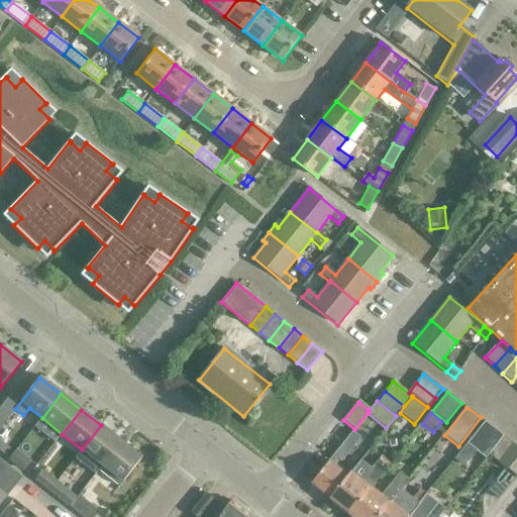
[(470,440),(455,459),(464,467),(476,450),(486,458),(489,454),(504,435),(486,421),(470,440)]
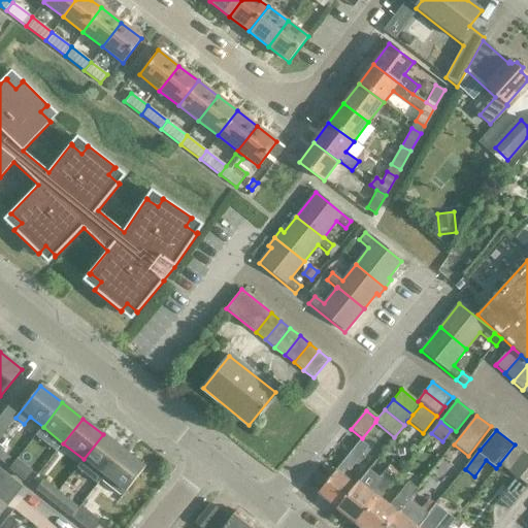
[(84,459),(77,467),(98,483),(100,480),(100,481),(124,451),(103,434),(84,459)]
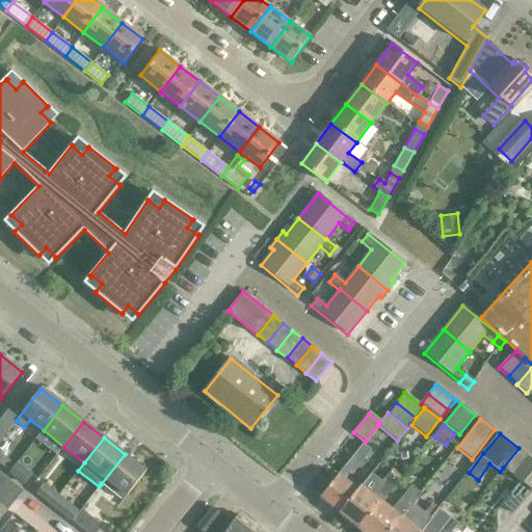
[(339,513),(356,491),(342,479),(347,473),(350,476),(370,452),(362,445),(338,476),(334,473),(324,484),(328,487),(320,498),(339,513)]
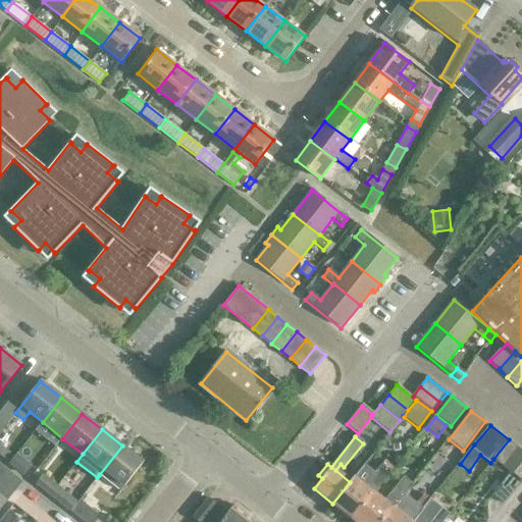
[(519,447),(509,439),(493,459),(504,467),(519,447)]
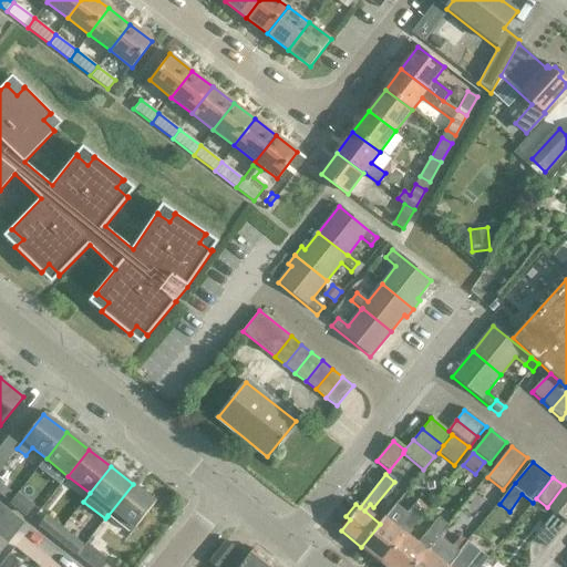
[(130,534),(155,502),(133,484),(107,516),(130,534)]
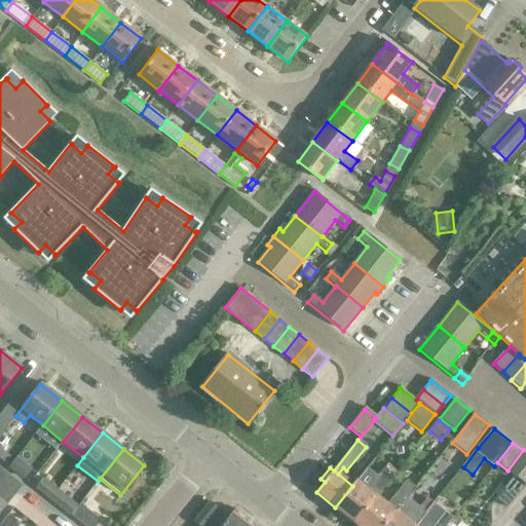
[(525,453),(523,450),(508,471),(517,478),(525,464),(525,453)]
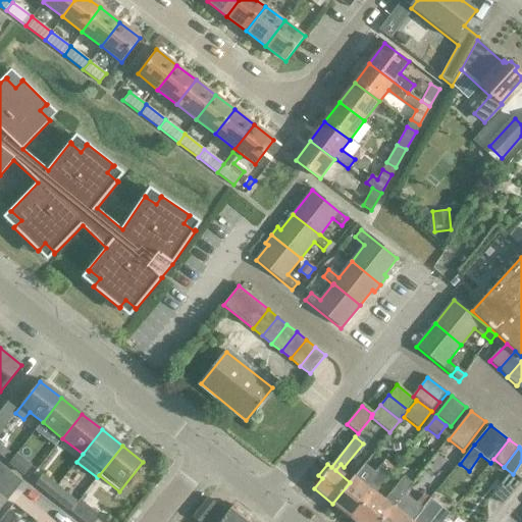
[(32,465),(16,453),(9,462),(23,474),(32,465)]
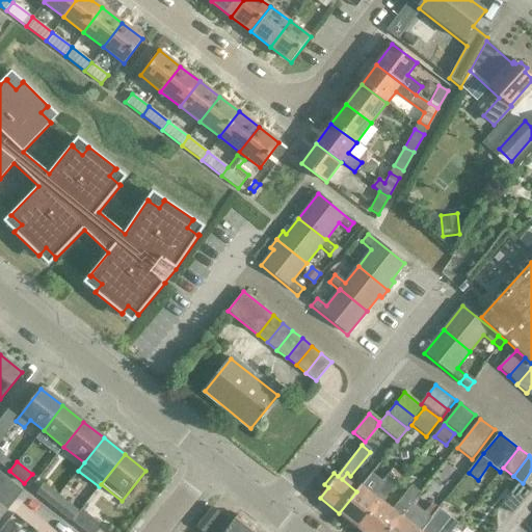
[(531,470),(523,483),(531,490),(531,470)]
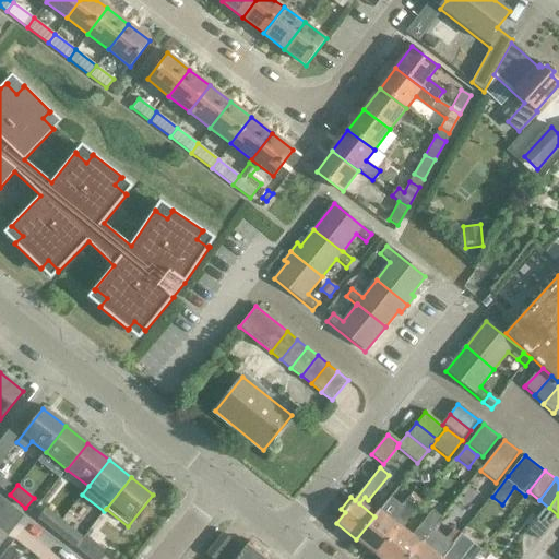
[(24,515),(0,496),(0,512),(15,525),(24,515)]
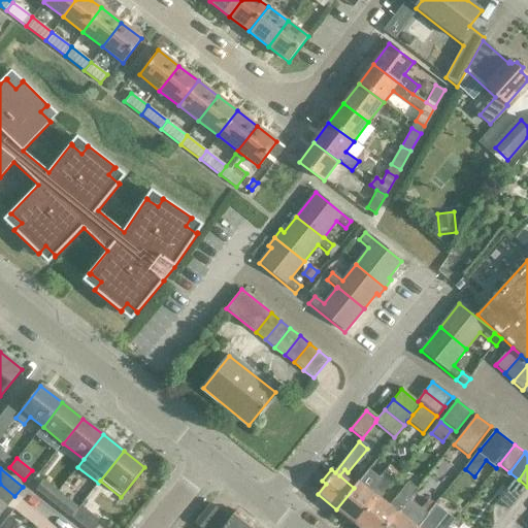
[(354,489),(336,509),(338,510),(336,515),(343,521),(348,519),(356,525),(377,498),(394,477),(385,470),(377,480),(367,471),(358,483),(354,488),(354,489)]
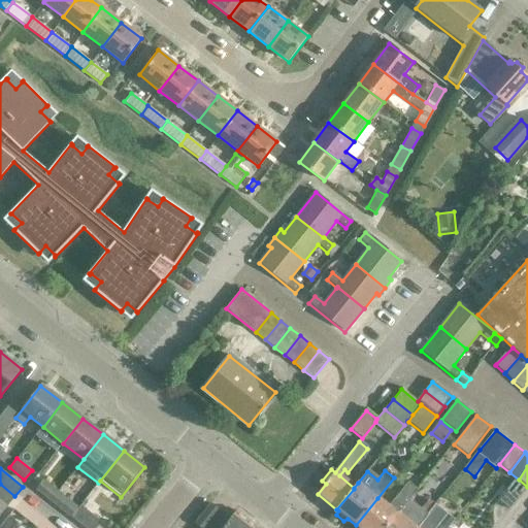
[(51,500),(59,491),(43,480),(36,489),(51,500)]
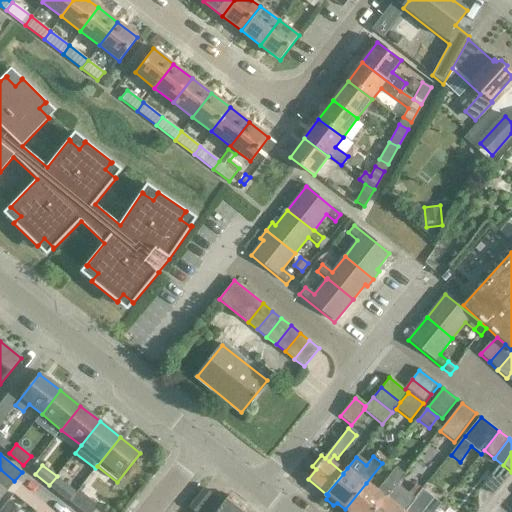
[(498,466),(482,486),(492,495),(508,475),(498,466)]
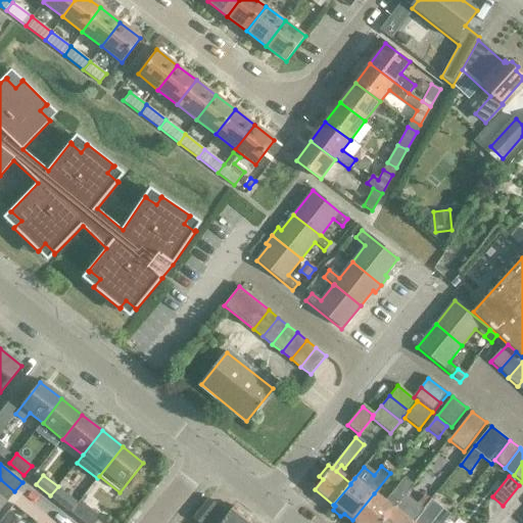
[(374,493),(352,520),(353,521),(353,522),(381,522),(393,509),(412,485),(403,478),(385,502),(374,493)]
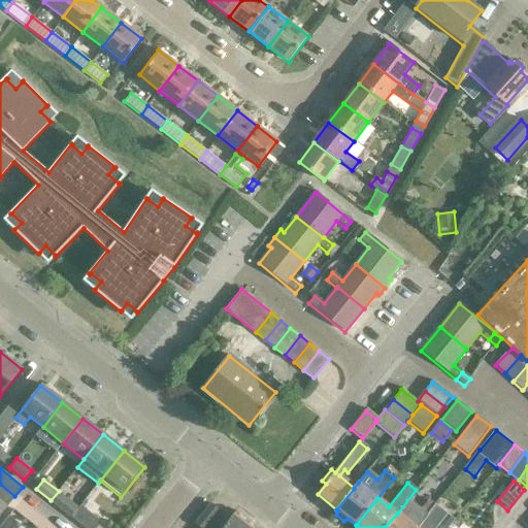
[(14,496),(0,484),(0,500),(7,506),(14,496)]
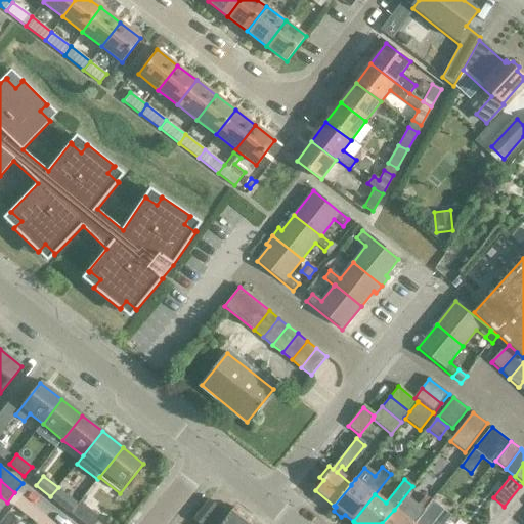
[(58,487),(50,496),(71,513),(79,504),(58,487)]
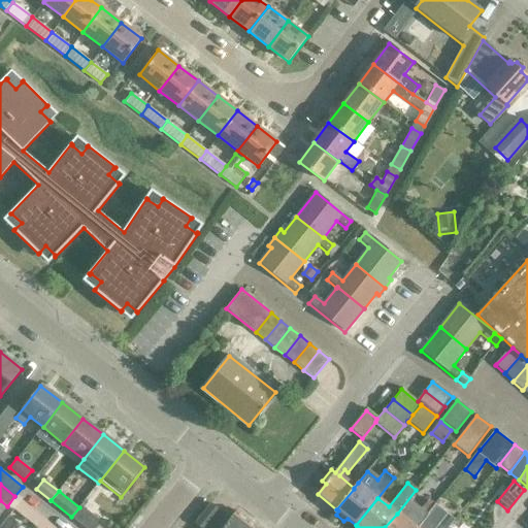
[(385,527),(417,527),(434,505),(428,500),(421,509),(408,499),(397,514),(385,527)]
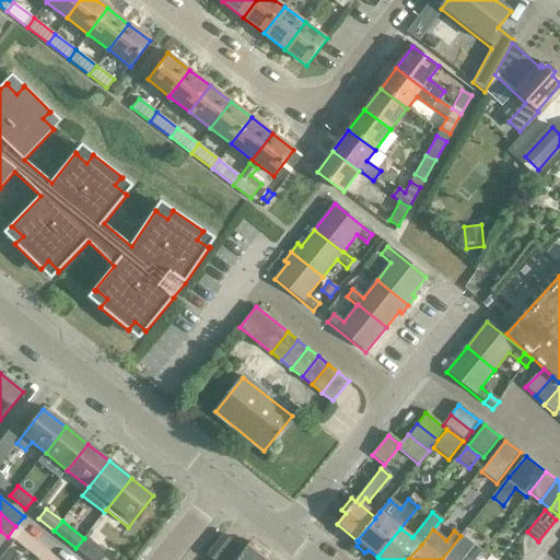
[(86,535),(84,538),(76,548),(91,559),(101,559),(108,552),(86,535)]
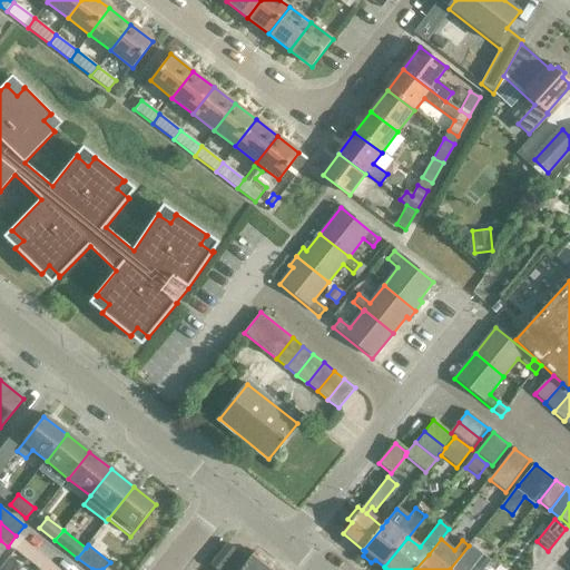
[(274,569),(267,563),(266,559),(259,554),(256,556),(254,553),(248,560),(237,551),(237,553),(226,544),(208,566),(214,569),(274,569)]
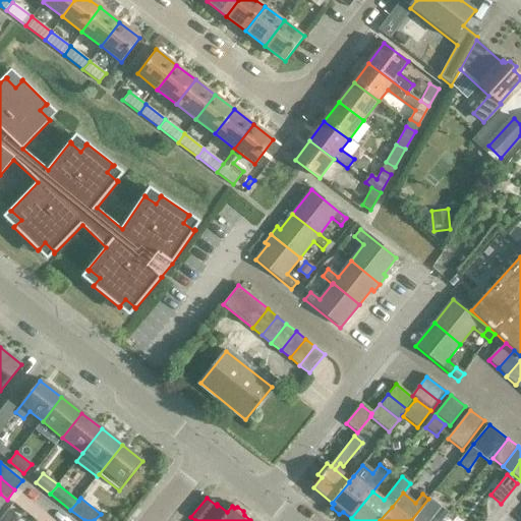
[(442,520),(448,514),(428,499),(411,520),(442,520)]
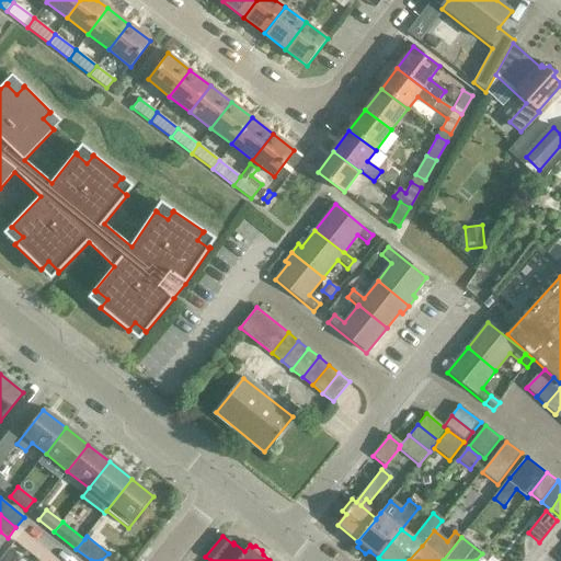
[(0,560),(14,560),(19,556),(10,549),(0,560)]
